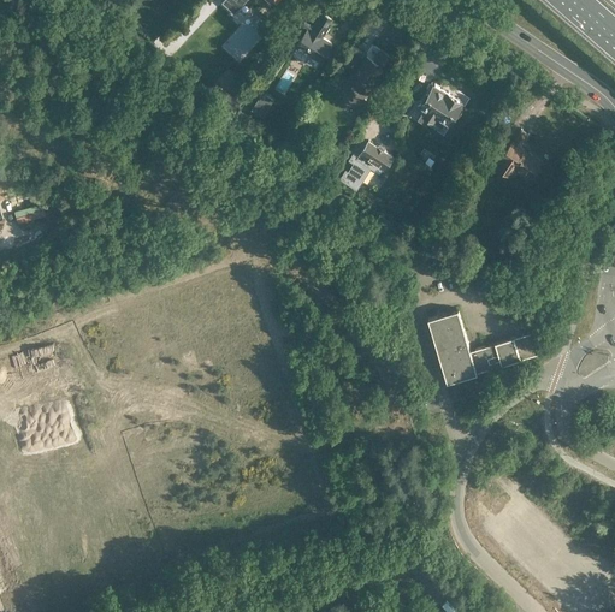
[(225,0),(222,5),(234,17),(249,0),(268,0),(276,6),(281,0),(225,0)]
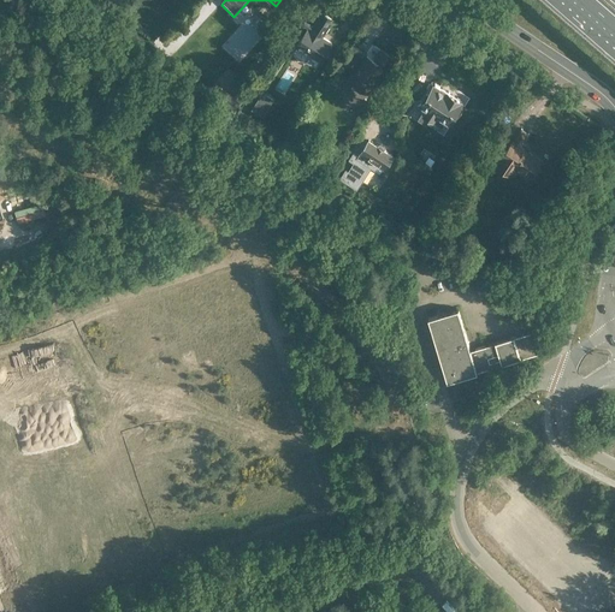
[(125,3),(117,11),(129,22),(136,15),(125,3)]
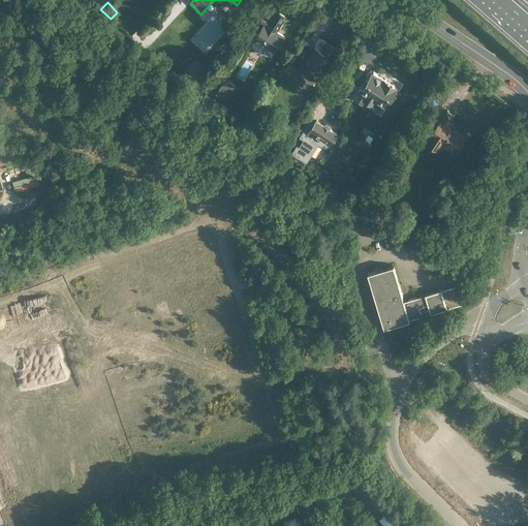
[(285,20),(276,13),(266,28),(264,27),(253,42),(274,56),(284,40),(276,34),(285,20)]
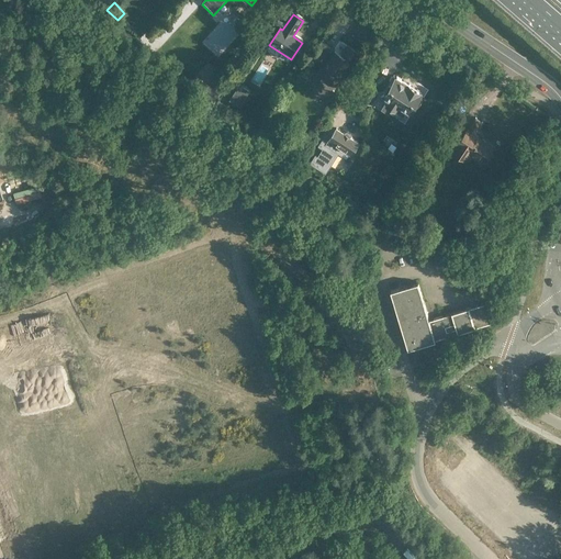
[(270,38),(262,33),(256,43),(264,48),(270,38)]
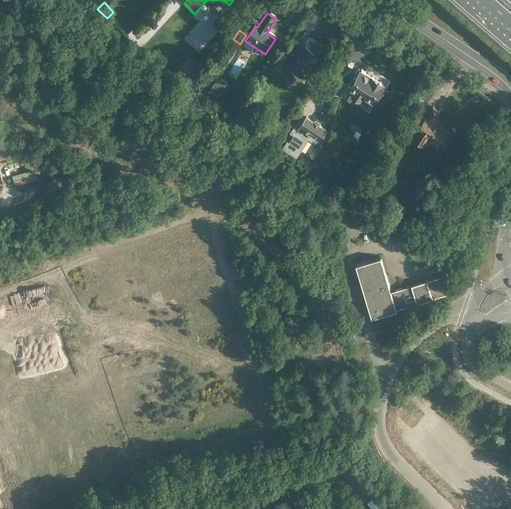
[(318,66),(327,52),(317,45),(311,54),(303,49),(293,64),(296,65),(291,72),(304,81),(315,64),(318,66)]
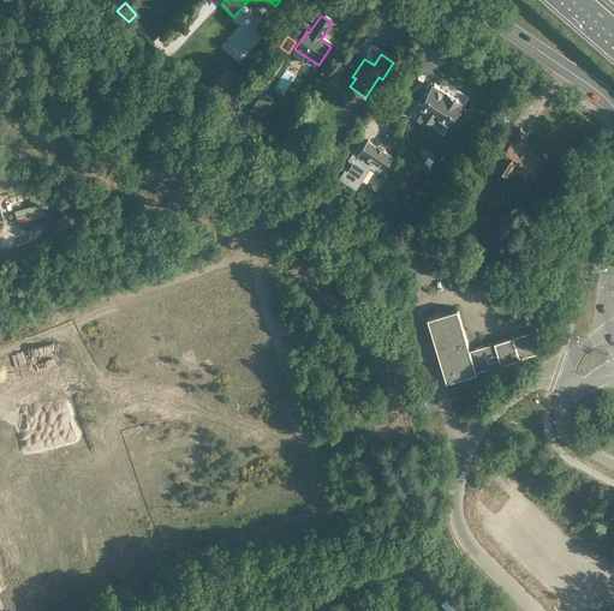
[(460,109),(455,106),(458,102),(434,87),(428,95),(425,94),(418,103),(422,106),(419,109),(424,112),(422,115),(422,114),(416,123),(425,127),(428,123),(440,131),(448,118),(453,120),(454,120),(455,119),(457,119),(458,117),(459,115),(460,114),(460,113),(460,112),(460,111),(460,109)]
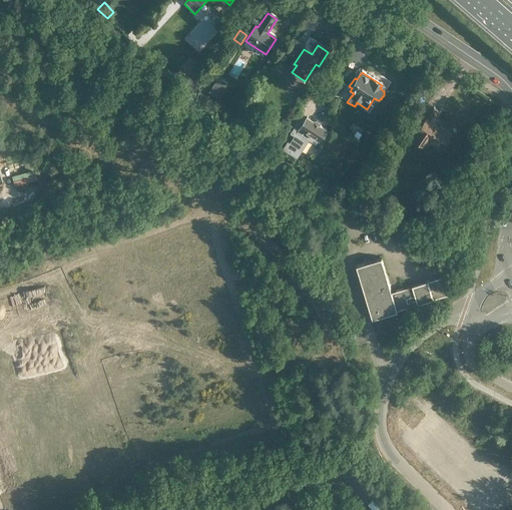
[(176,88),(190,97),(198,86),(184,76),(176,88)]
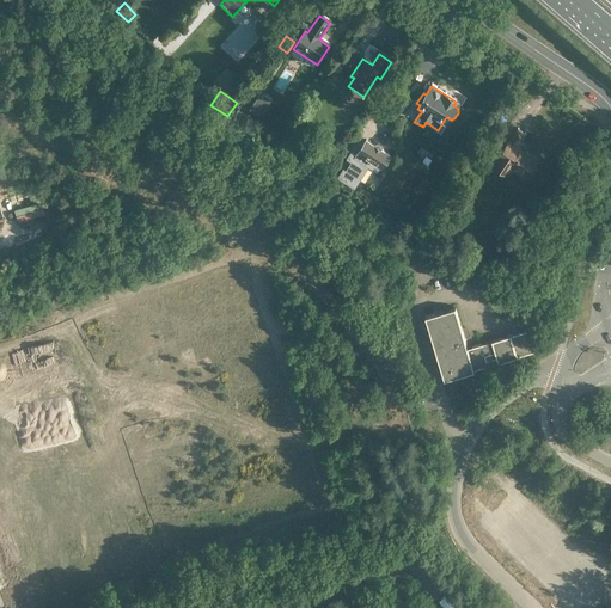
[(390,108),(402,116),(410,104),(397,96),(390,108)]
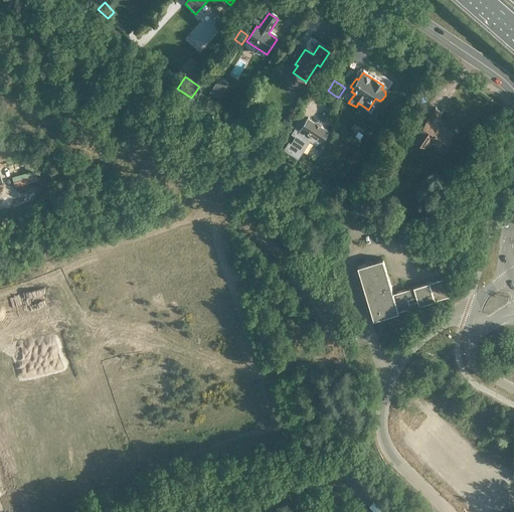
[(222,81),(218,89),(222,92),(227,83),(222,81)]
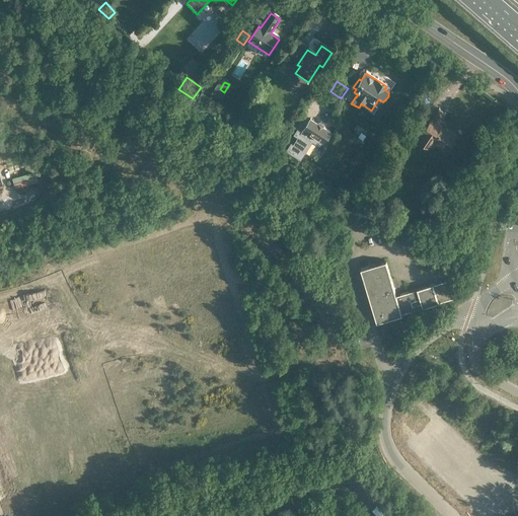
[(224,93),(215,87),(210,94),(220,101),(224,93)]
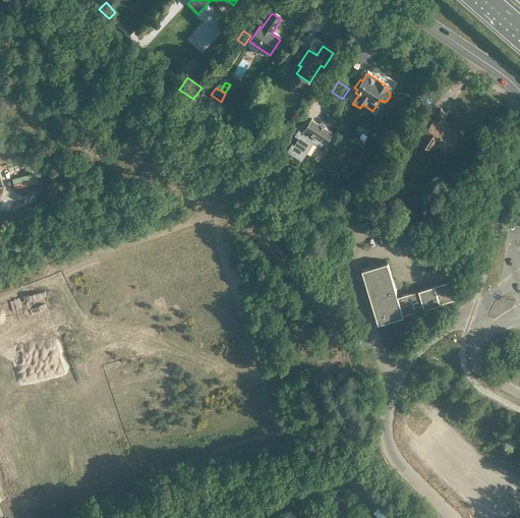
[(457,139),(440,127),(447,116),(440,111),(422,137),(418,144),(426,153),(436,145),(448,153),(449,151),(453,150),(456,146),(455,141),(457,139)]
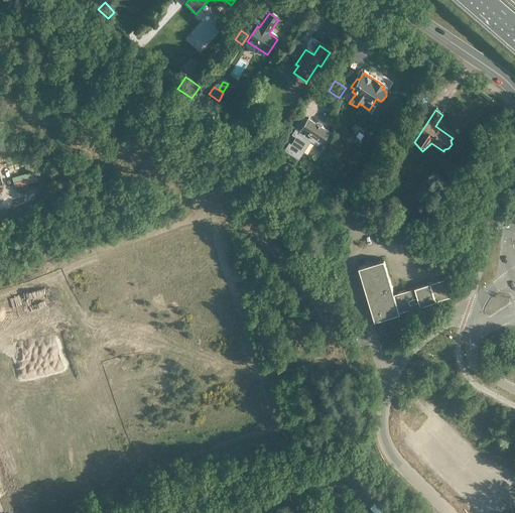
[(322,145),(329,133),(307,120),(298,134),(295,132),(292,136),(292,137),(296,139),(291,147),(290,147),(288,146),(285,152),(298,160),(309,142),(312,144),(313,144),(314,141),(315,141),(322,145)]
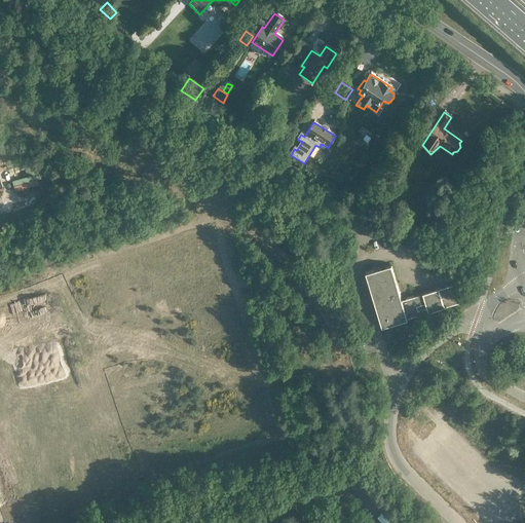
[(279,148),(284,143),(277,139),(273,144),(279,148)]
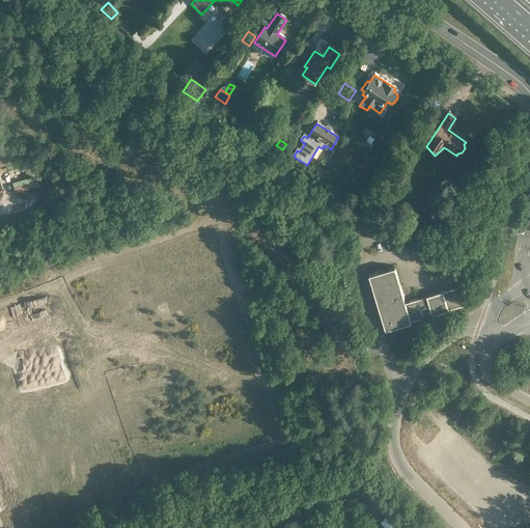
[(340,188),(346,179),(337,173),(331,182),(340,188)]
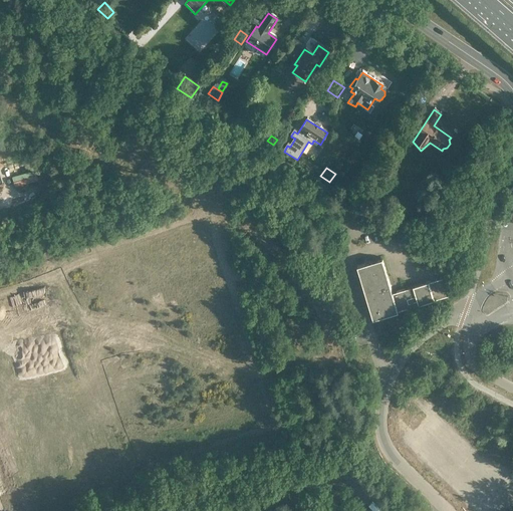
[(446,279),(444,279),(394,294),(383,259),(358,267),(373,320),(451,297),(446,279)]
